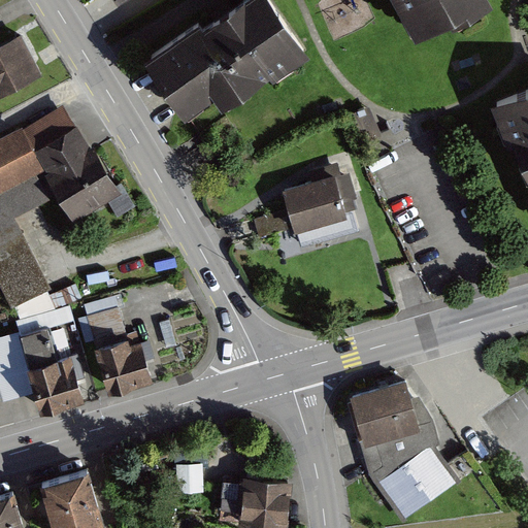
[(199,22),(151,57),(183,102),(196,94),(200,99),(217,87),(221,92),(236,80),(241,88),(286,57),(290,63),(307,50),(271,0),(242,0),(203,28),(199,22)]
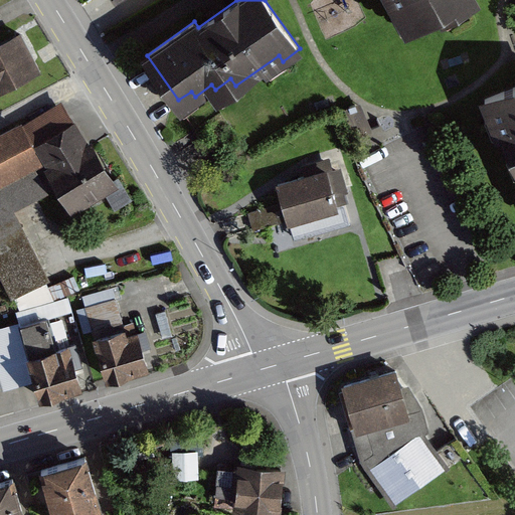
[(315,0),(316,17),(330,17),(329,0),(315,0)]
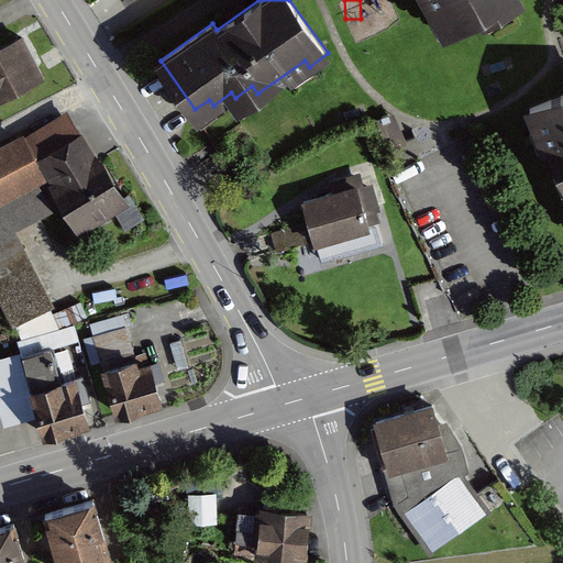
[(430,0),(446,30),(499,0),(504,6),(514,0),(430,0)]
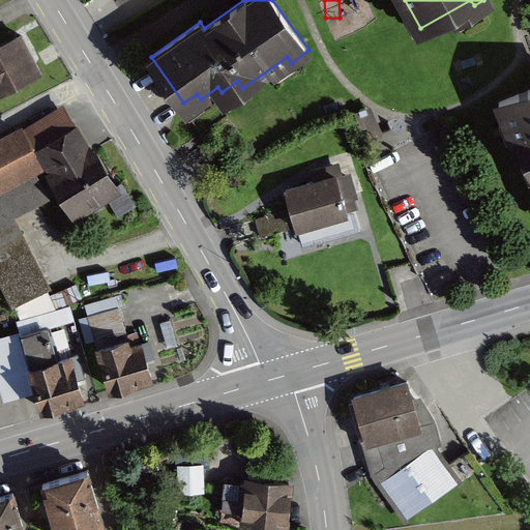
[(18,35),(0,43),(0,94),(37,79),(18,35)]
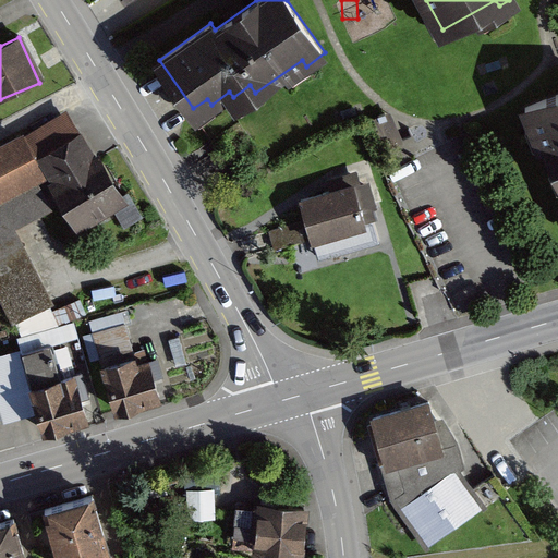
[(557,97),(524,112),(533,132),(540,129),(557,169),(557,97)]
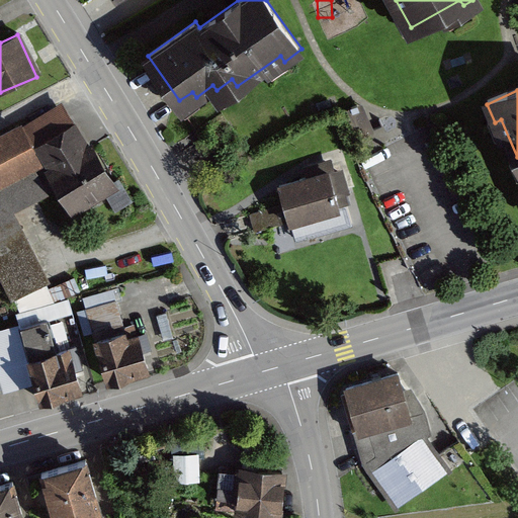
[(108,188),(64,103),(20,125),(0,135),(0,276),(21,317),(55,299),(8,209),(46,190),(63,222),(99,203),(106,218),(132,204),(119,182),(108,188)]
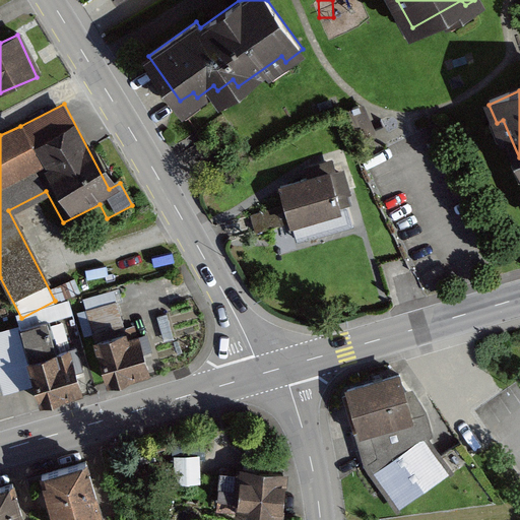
[(325,170),(268,186),(279,224),(336,208),(325,170)]
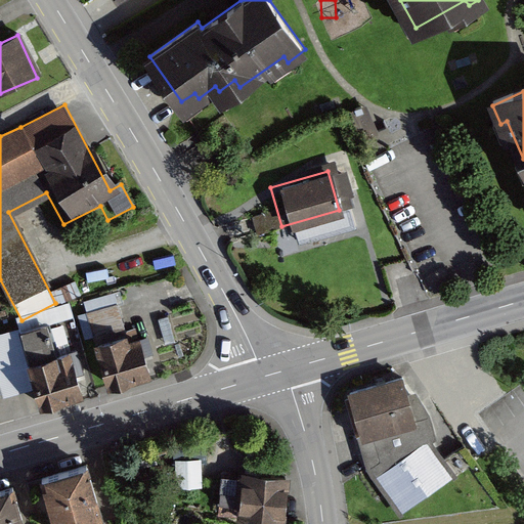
[(136,325),(88,343),(104,391),(153,374),(136,325)]
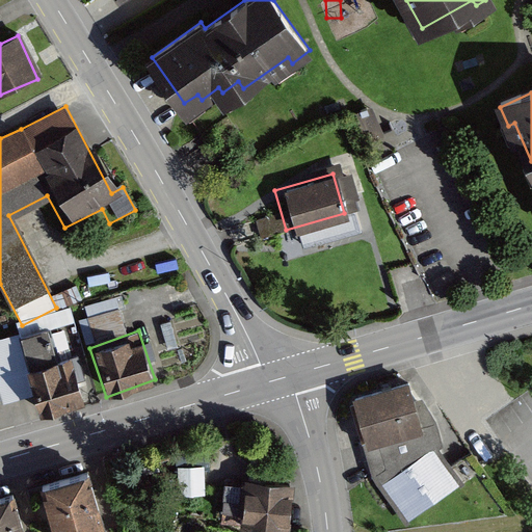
[(48,334),(19,341),(37,415),(80,404),(67,353),(54,356),(48,334)]
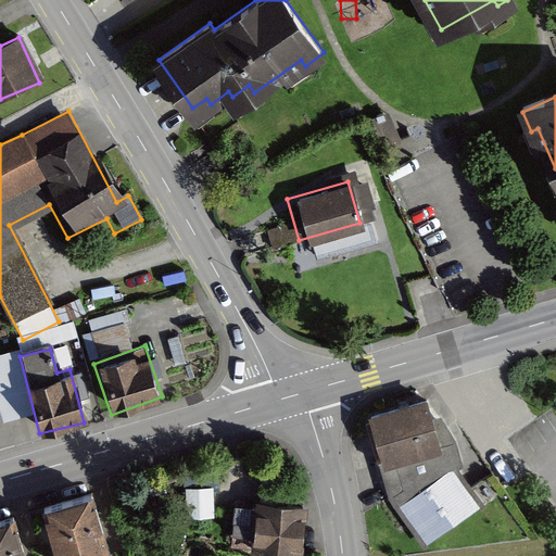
[(426,400),(365,414),(376,463),(437,449),(426,400)]
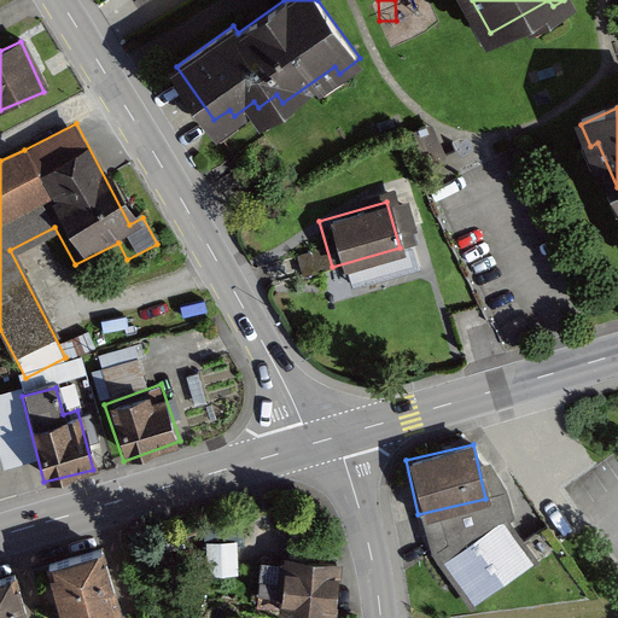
[(500,522),(441,561),(471,606),(530,565),(500,522)]
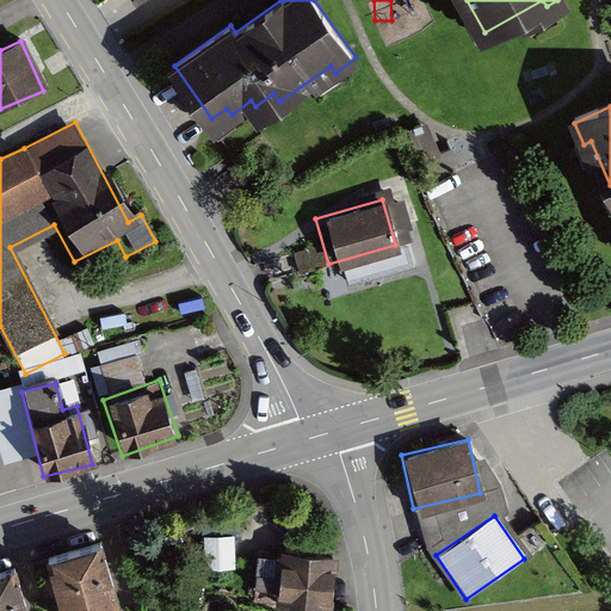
[(102,543),(50,559),(65,610),(111,610),(121,609),(102,543)]
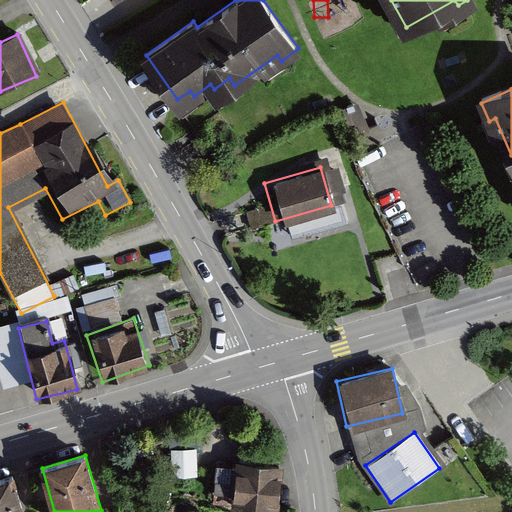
[(283,462),(229,455),(223,504),(277,511),(283,462)]
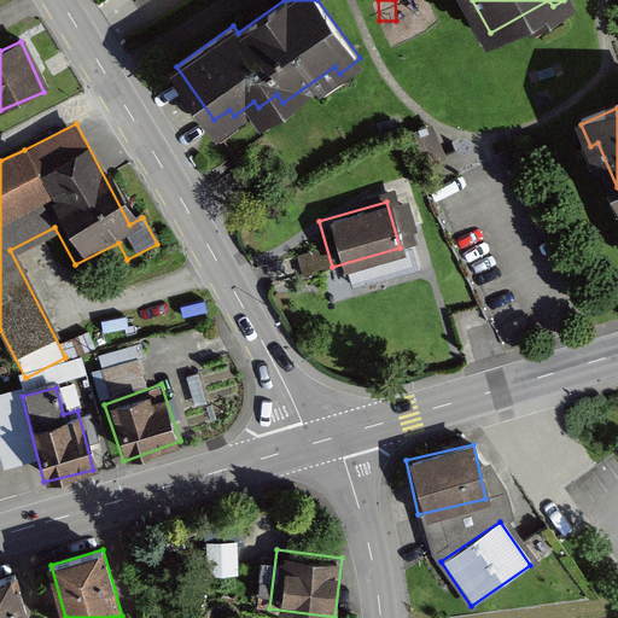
[(28,617),(16,575),(0,578),(0,617),(28,617)]
